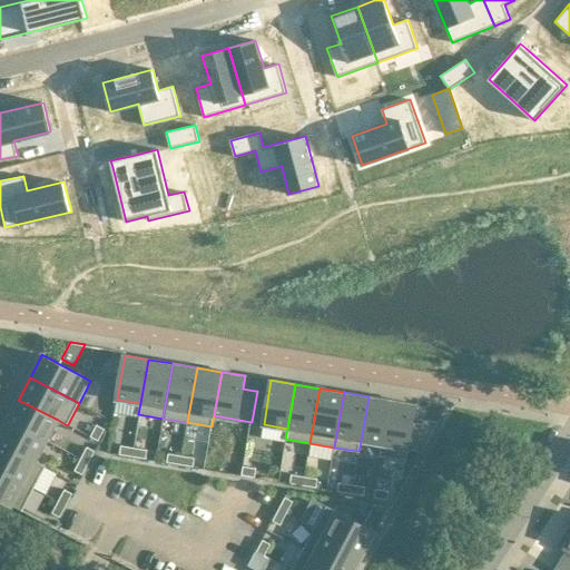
[(369,396),(361,441),(382,444),(390,400),(369,396)]
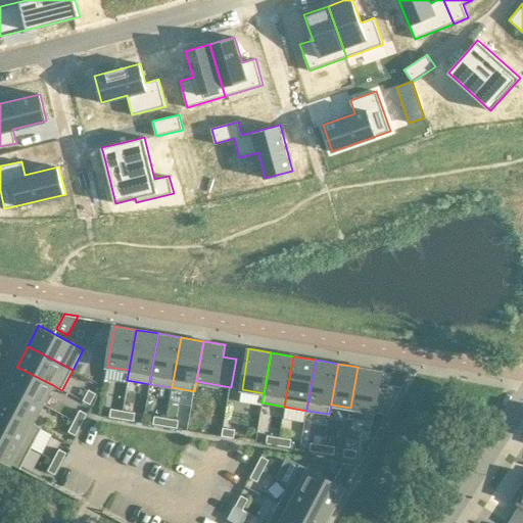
[(7,385),(6,385),(43,405),(53,385),(16,367),(7,385)]
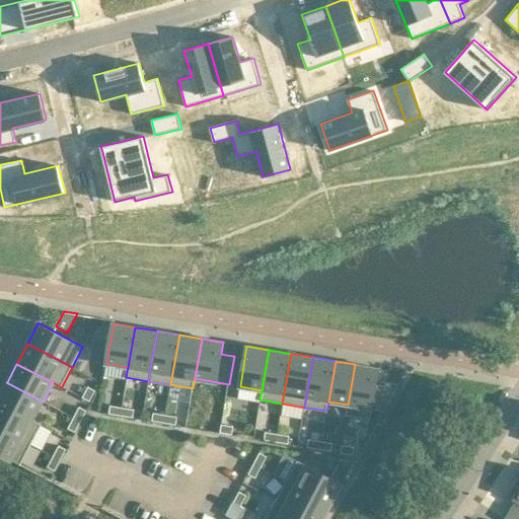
[(348,404),(346,415),(347,415),(354,416),(370,419),(372,409),(376,381),(378,368),(356,365),(355,364),(348,404)]
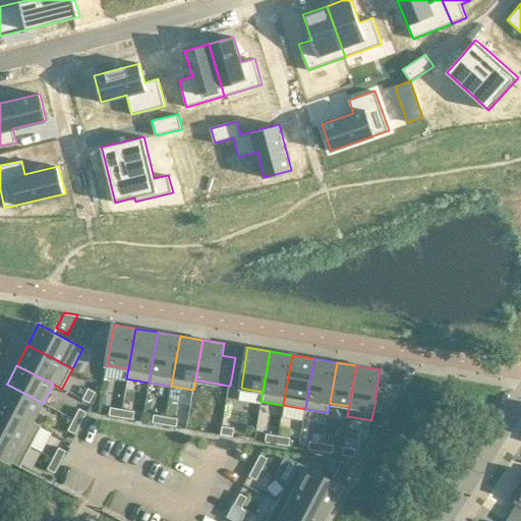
[(378,383),(373,410),(386,412),(400,386),(378,383)]
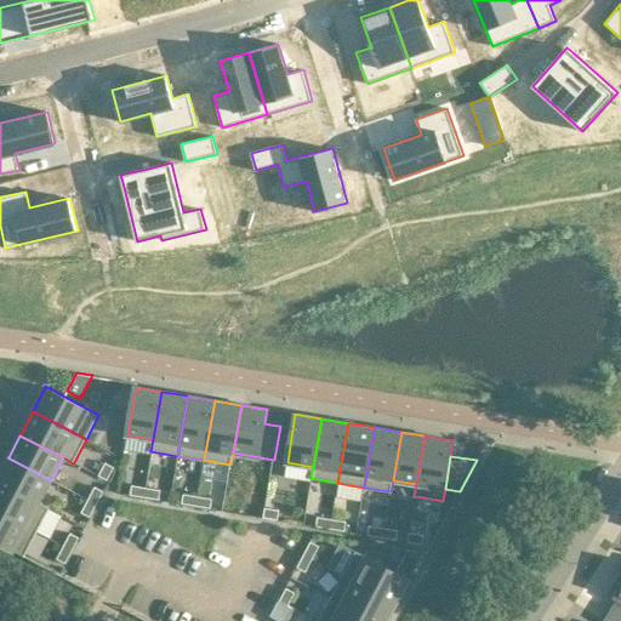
[(7,457),(0,472),(0,480),(40,502),(51,480),(7,457)]
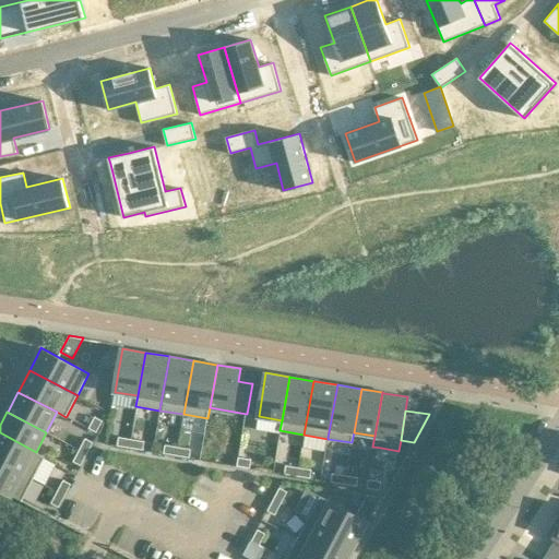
[(95,416),(88,428),(90,428),(96,432),(103,420),(95,416)]
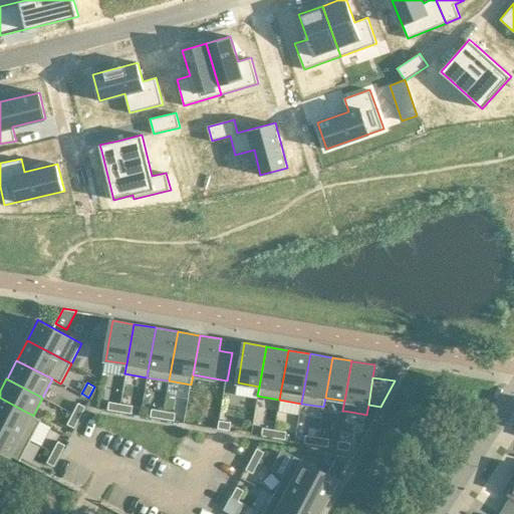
[(0,424),(30,440),(31,440),(41,420),(33,416),(0,398),(0,424)]
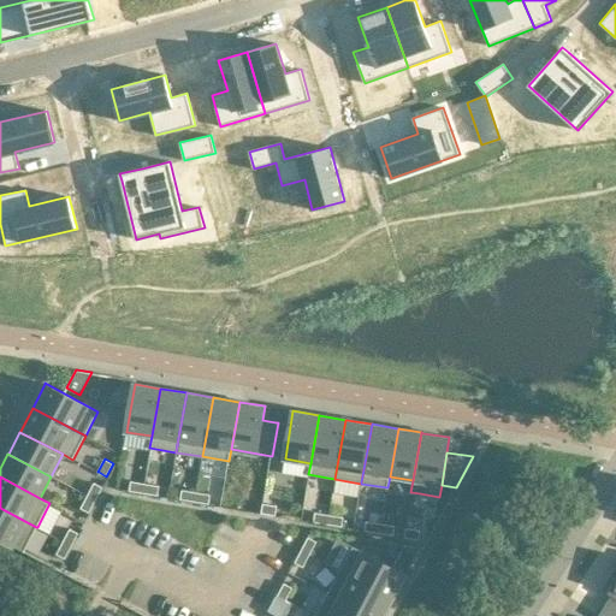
[(131,481),(129,491),(143,493),(143,492),(144,484),(131,481)]
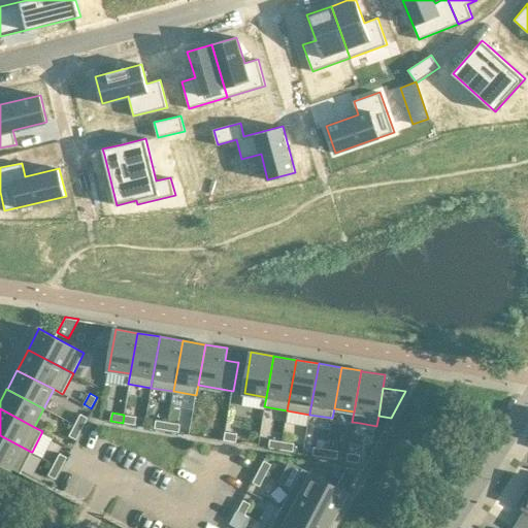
[(80,414),(74,425),(75,425),(83,428),(88,418),(80,414)]
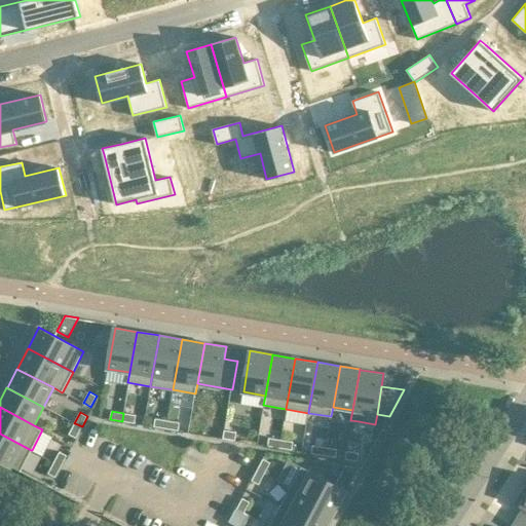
[(122,420),(122,421),(135,423),(136,415),(123,413),(122,420)]
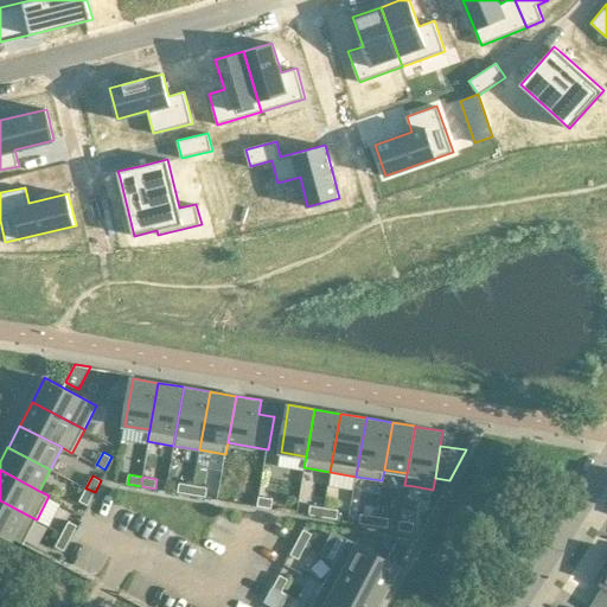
[(179,483),(178,492),(192,494),(193,485),(179,483)]
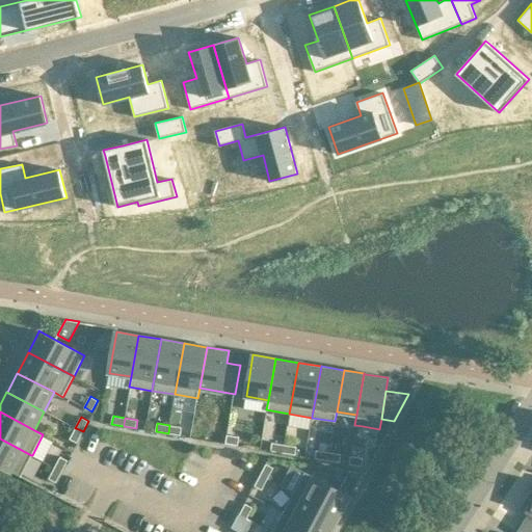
[(169,425),(168,433),(181,435),(182,427),(169,425)]
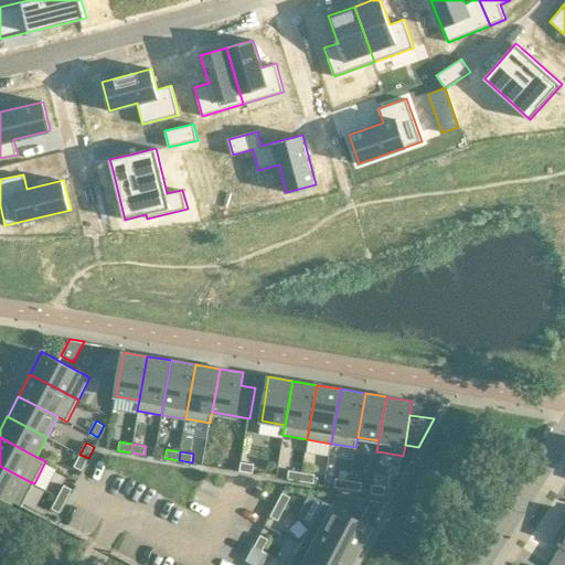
[(80,455),(74,466),(82,470),(88,459),(88,458),(81,455),(80,455)]
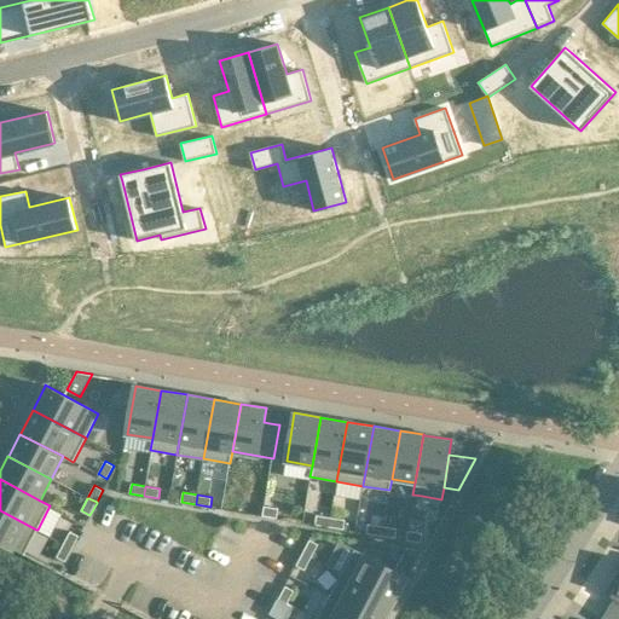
[(264,507),(262,515),(277,518),(278,509),(278,508),(264,505),(264,507)]
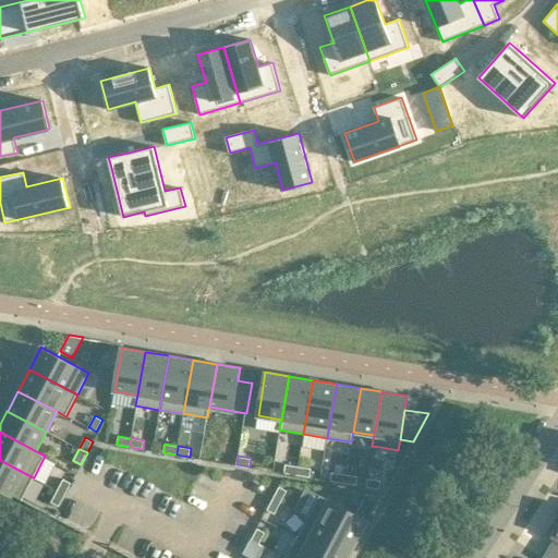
[(0,487),(22,499),(34,477),(33,477),(0,460),(0,487)]
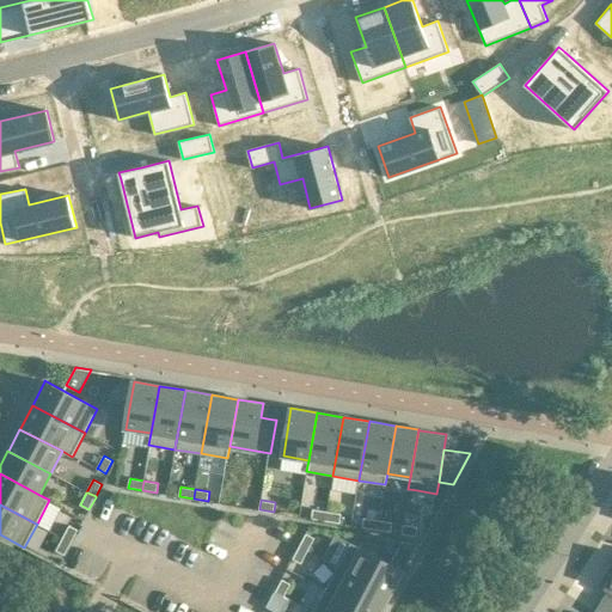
[(313,512),(311,519),(312,519),(325,521),(328,512),(313,509),(313,512)]
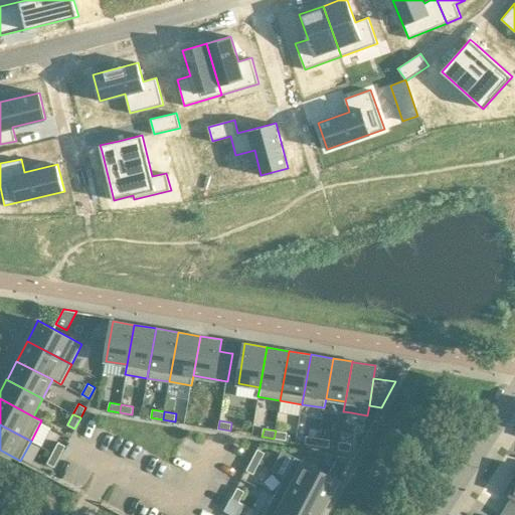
[(276,431),(274,439),(286,441),(288,433),(276,431)]
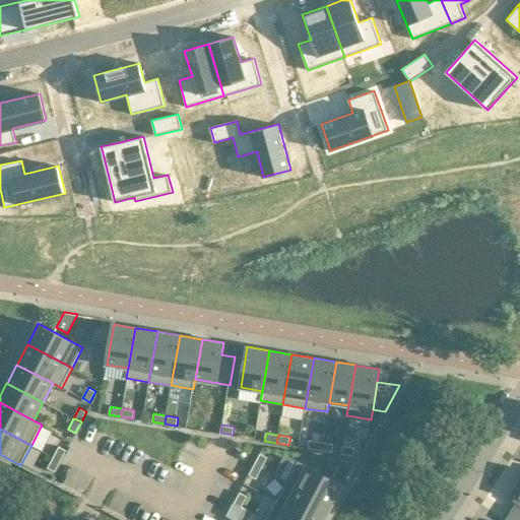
[(309,440),(308,448),(320,450),(321,442),(309,440)]
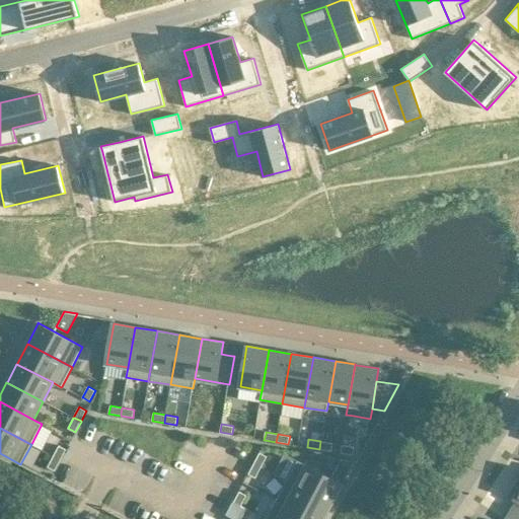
[(320,441),(319,449),(321,449),(331,451),(332,443),(320,441)]
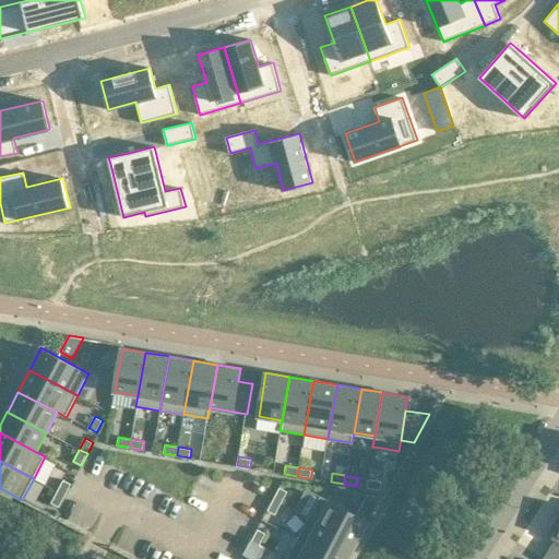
[(63,479),(57,491),(64,496),(66,496),(71,484),(63,479)]
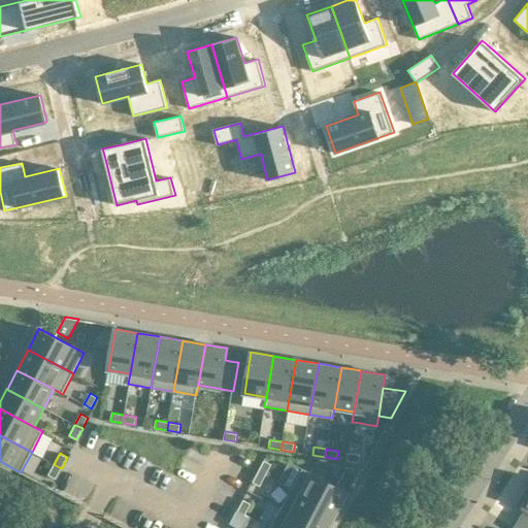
[(348,453),(347,461),(359,463),(359,462),(360,455),(348,453)]
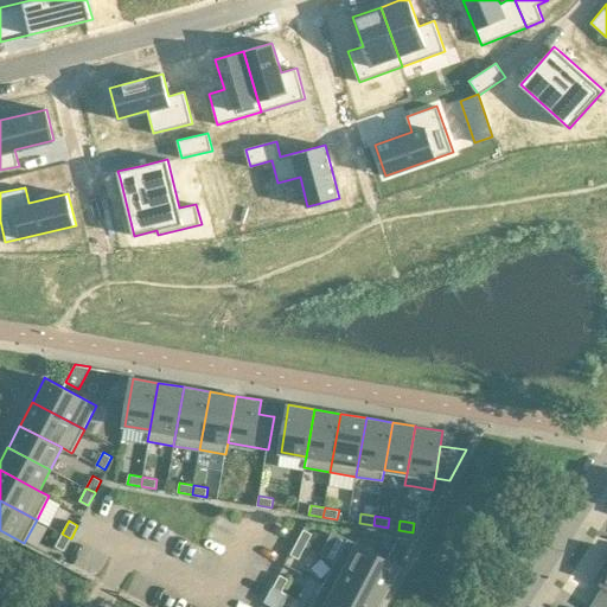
[(304,529),(296,542),(298,542),(306,547),(312,534),(304,529)]
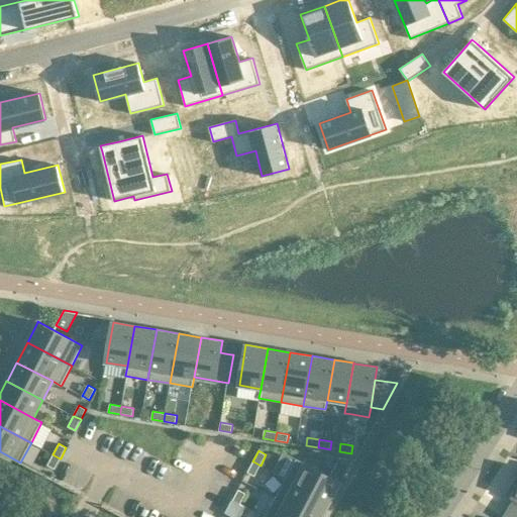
[(53,454),(47,464),(55,469),(55,468),(61,458),(60,458),(53,454)]
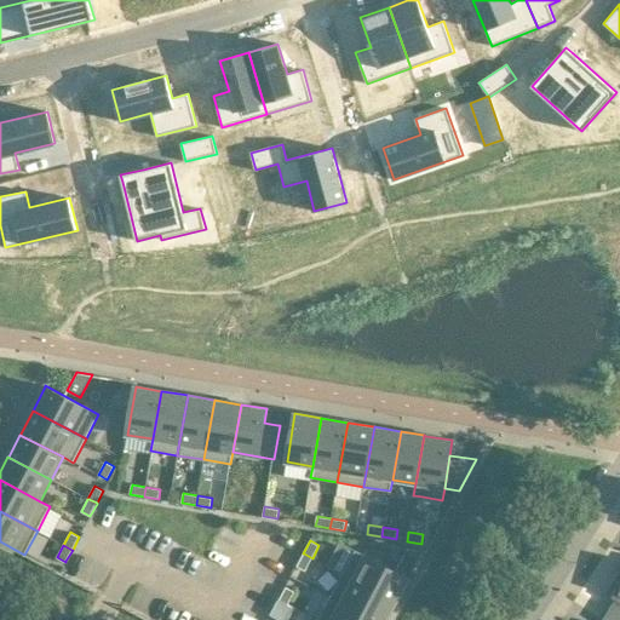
[(355,550),(343,573),(396,602),(408,578),(355,550)]
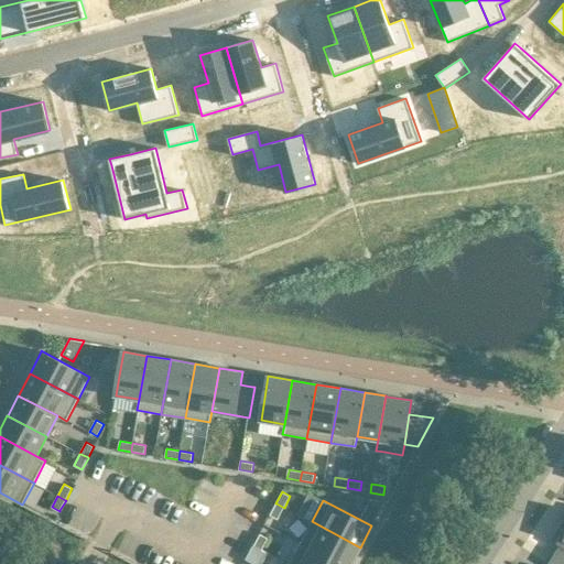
[(275,503),(270,514),(278,519),(284,508),(277,503),(275,503)]
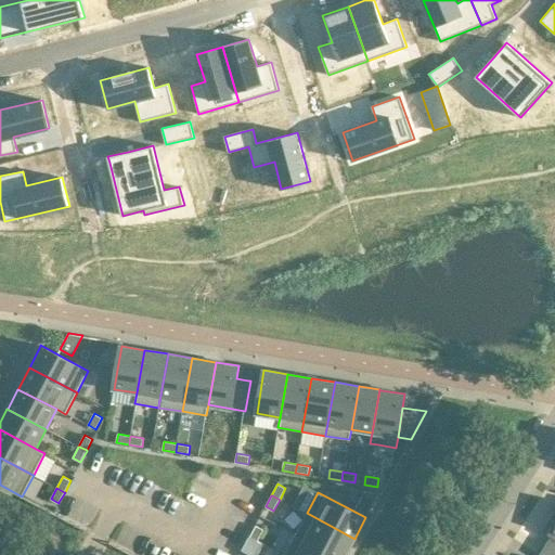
[(307,514),(296,534),(335,554),(346,554),(355,539),(307,513),(307,514)]
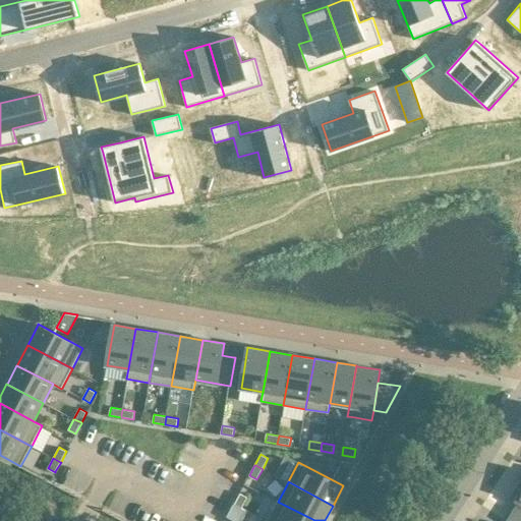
[(520,520),(520,490),(514,502),(517,504),(506,520),(520,520)]
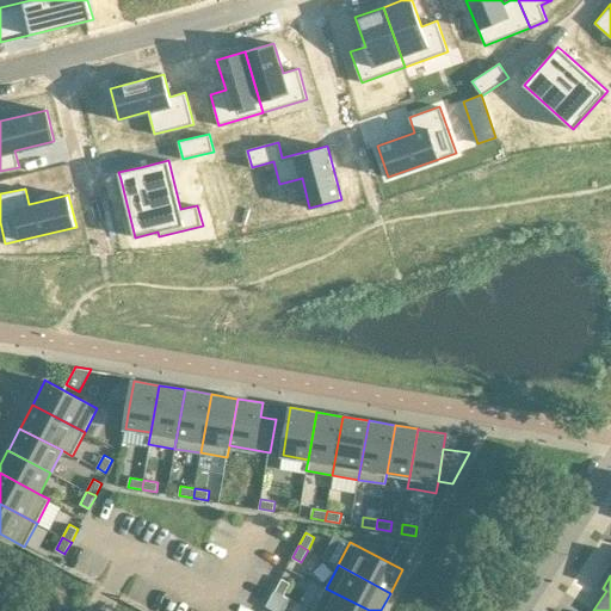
[(282,578),(275,591),(284,596),(290,582),(282,578)]
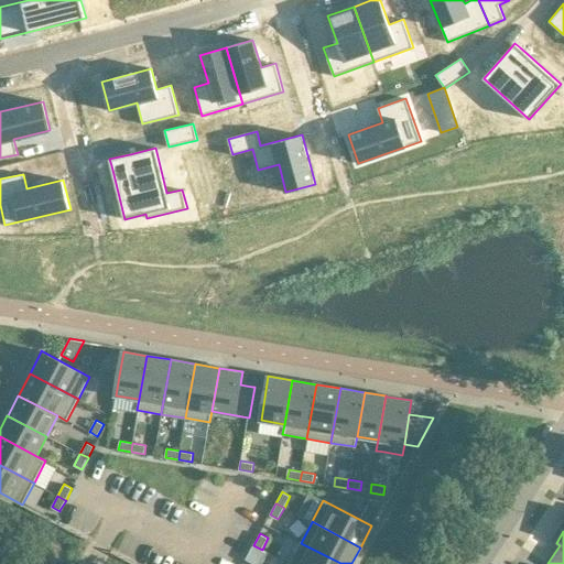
[(285,535),(275,555),(290,563),(289,563),(340,563),(301,543),(285,535)]
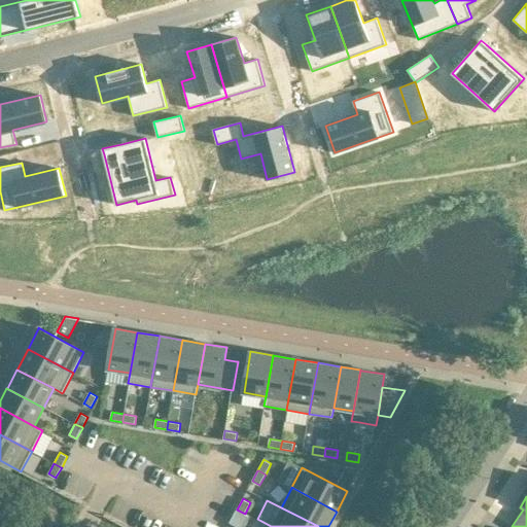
[(236,510),(229,523),(237,526),(242,526),(249,516),(245,514),(237,510),(236,510)]
